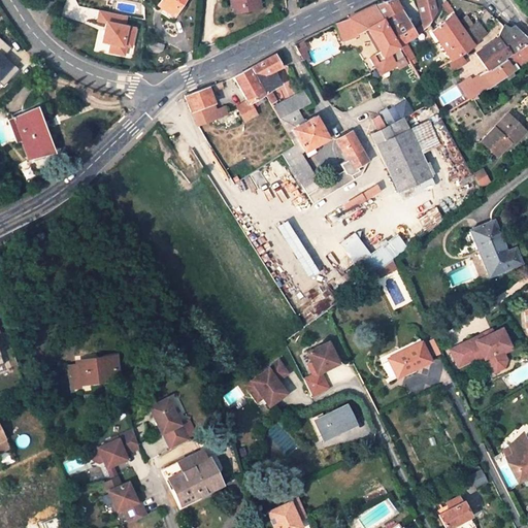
[(174,17),(184,0),(161,0),(158,5),(174,17)]
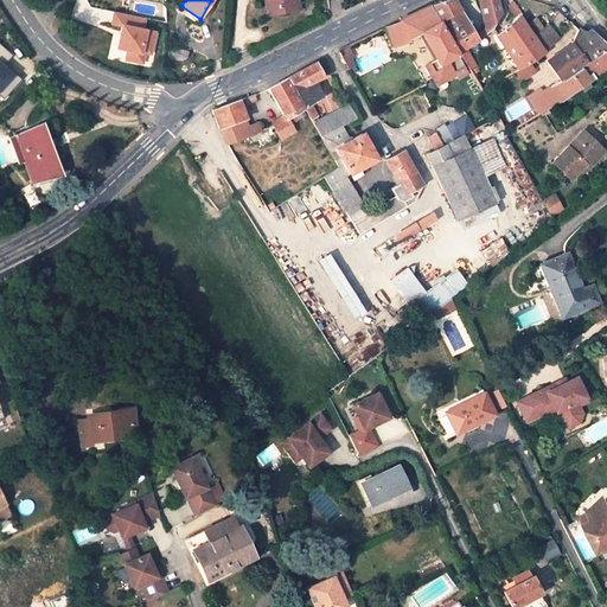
[(268,0),(270,10),(280,8),(281,14),(293,12),(291,0),(268,0)]
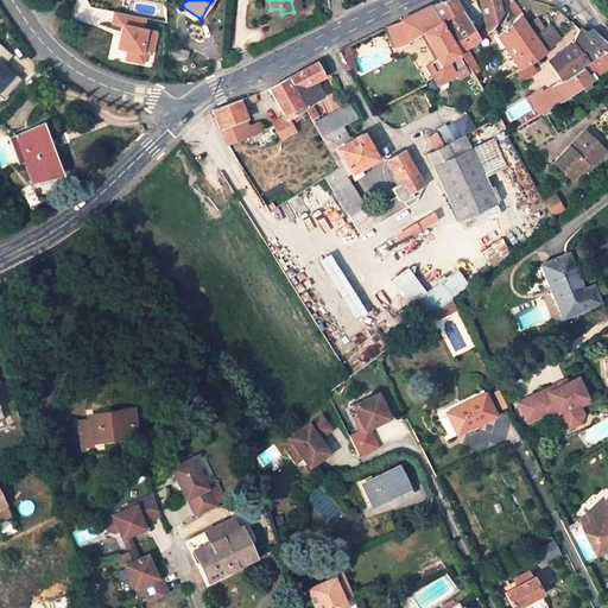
[(303,11),(301,0),(291,0),(293,12),(303,11)]
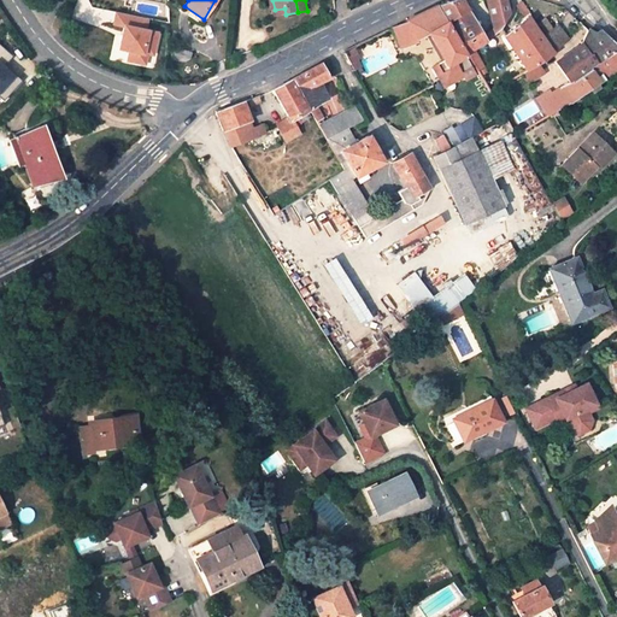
[(453,0),(438,6),(466,54),(468,54),(487,42),(483,37),(474,22),(468,10),(462,0),(453,0)]
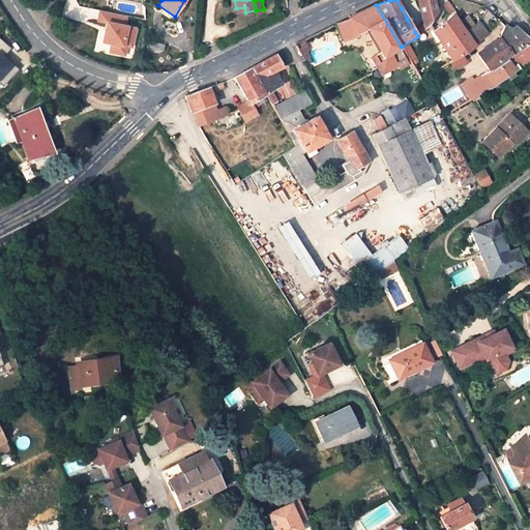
[(438,10),(435,0),(417,0),(423,24),(424,29),(430,24),(438,10)]
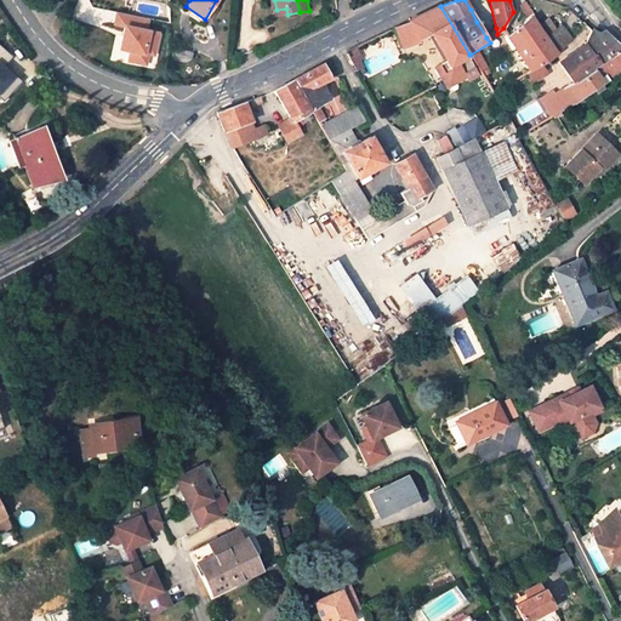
[(527,3),(520,6),(528,16),(533,12),(527,3)]
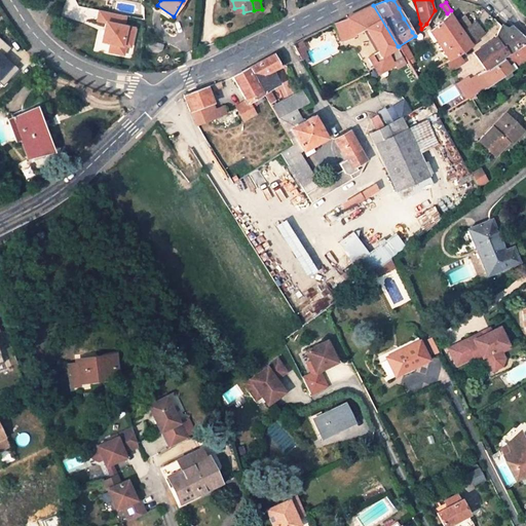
[(378,52),(374,54),(381,66),(391,61),(396,67),(405,62),(372,5),(364,9),(358,12),(366,29),(365,30),(378,52)]
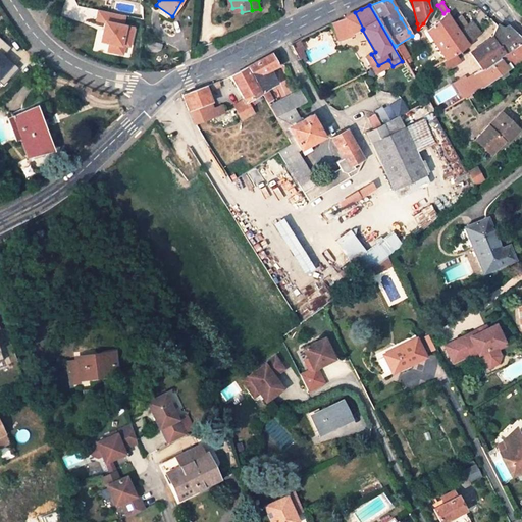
[(125,22),(127,14),(97,9),(95,20),(103,21),(100,41),(106,42),(104,52),(124,55),(125,46),(132,47),(136,23),(125,22)]
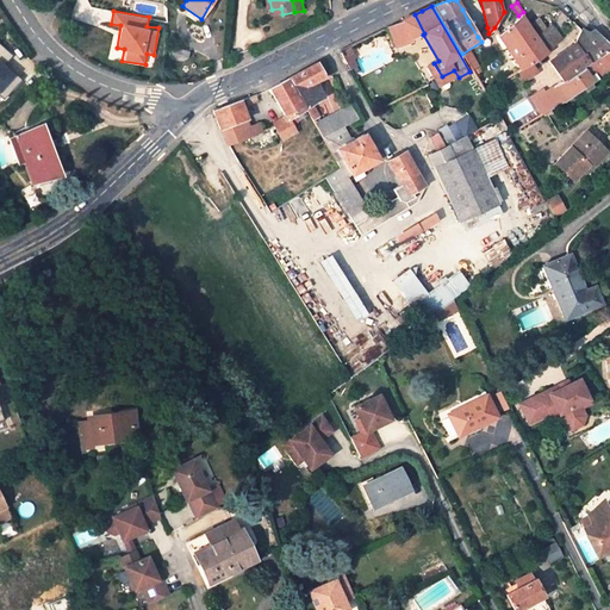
[(411,41),(423,35),(424,33),(415,14),(402,22),(411,41)]
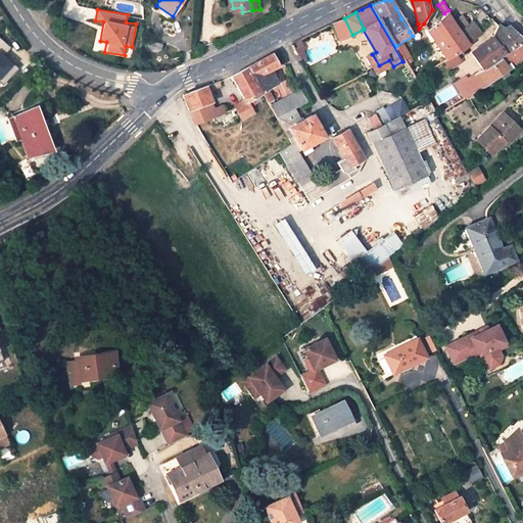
[(434,41),(457,27),(448,14),(440,20),(437,24),(428,31),(434,41)]
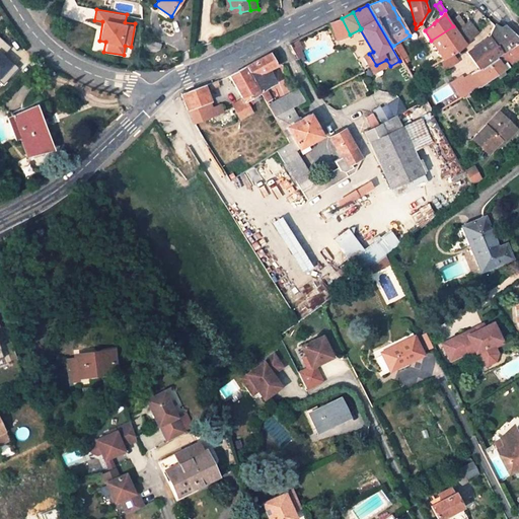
[(457,19),(455,17),(451,19),(458,29),(464,25),(461,20),(457,19)]
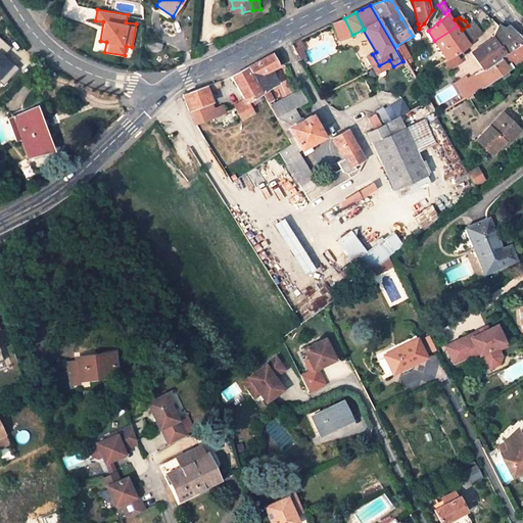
[(333,24),(340,41),(352,35),(344,19),(333,24)]
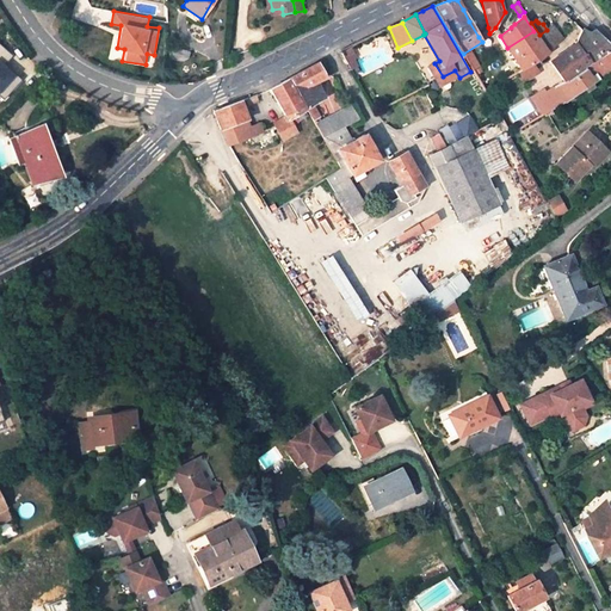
[(489,34),(488,28),(479,37),(482,42),(483,41),(489,36),(488,35),(489,34)]
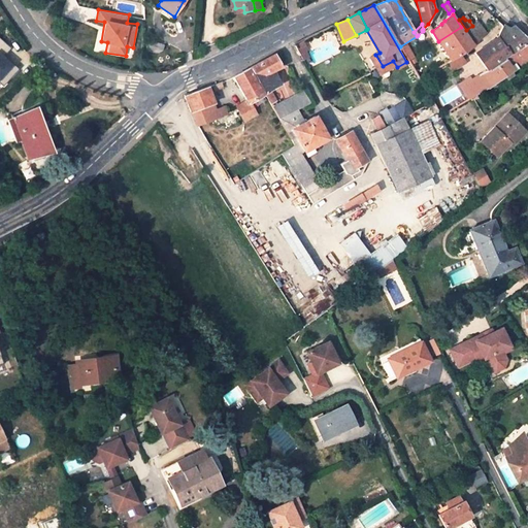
[(486,34),(479,25),(472,26),(466,30),(475,43),(486,34)]
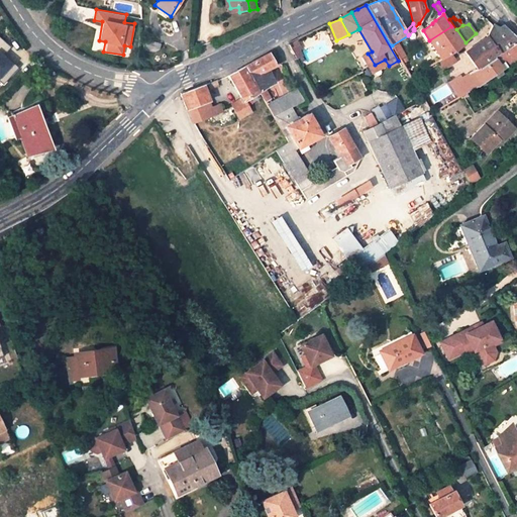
[(499,27),(493,25),(488,35),(501,53),(516,42),(516,38),(503,25),(499,27)]
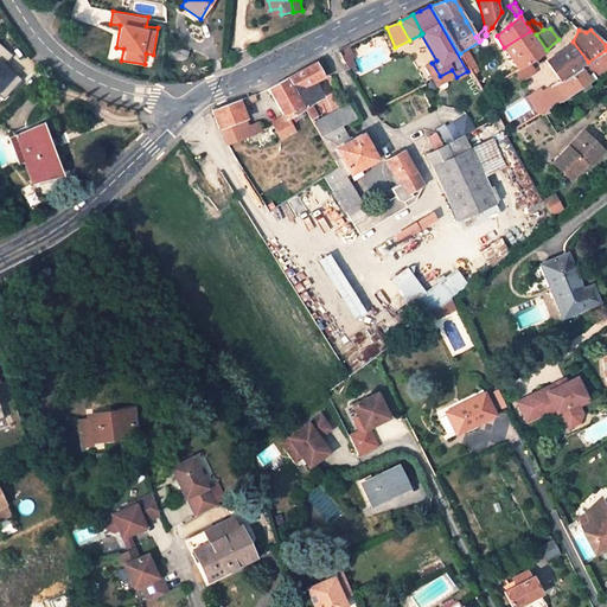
[(504,48),(519,70),(524,66),(529,63),(545,52),(530,31),(504,48)]
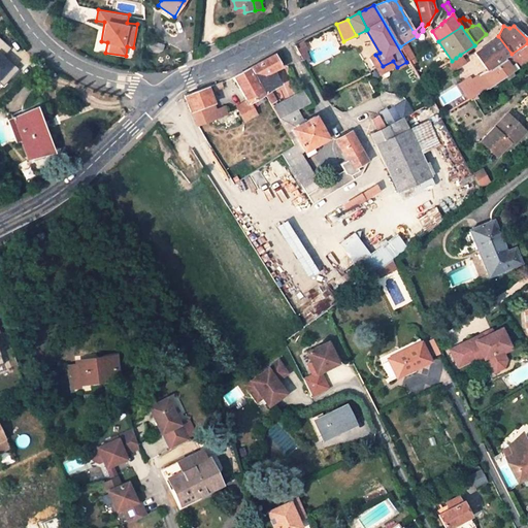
[(438,41),(432,31),(429,33),(435,42),(438,41)]
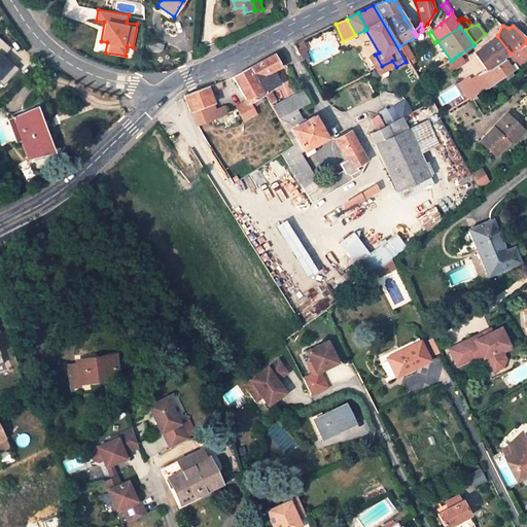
[(497,37),(475,53),(487,70),(488,70),(489,71),(506,59),(504,58),(511,54),(497,36),(497,37)]
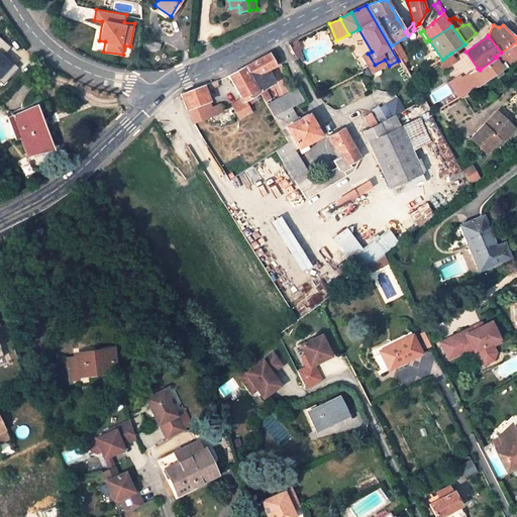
[(0,80),(4,83),(18,65),(3,54),(10,44),(0,36),(0,80)]
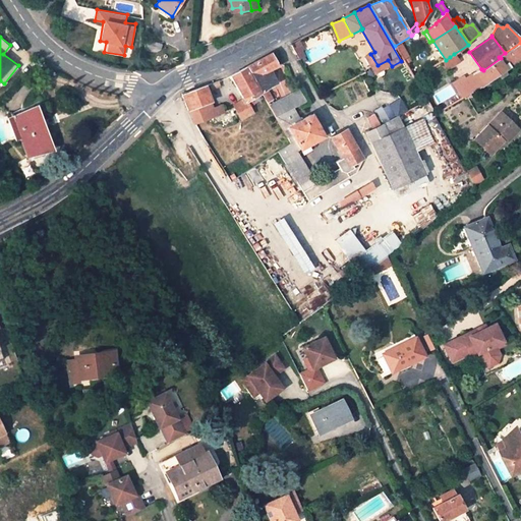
[(501,58),(483,70),(482,69),(473,74),(478,81),(481,87),(482,88),(520,60),(520,43),(505,53),(499,57),(501,58)]
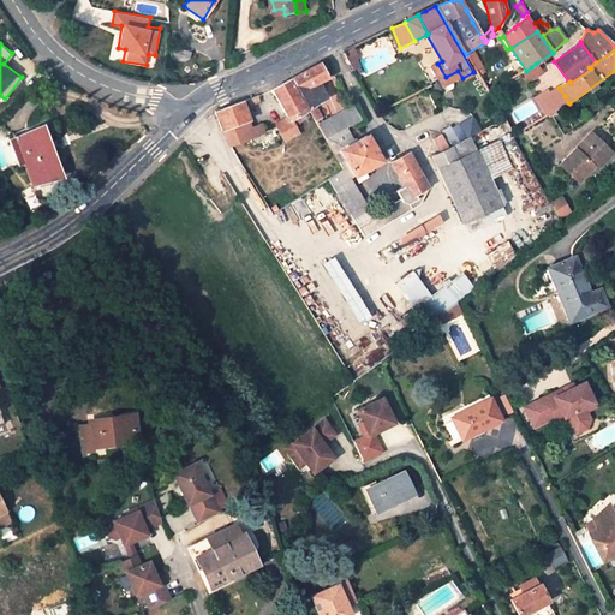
[(479,66),(472,54),(466,57),(473,69),(479,66)]
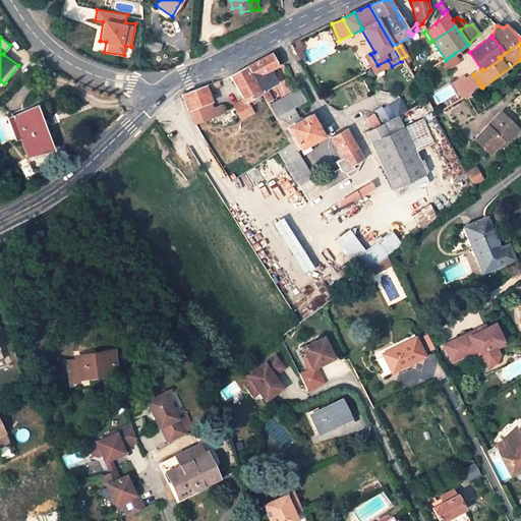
[(246,67),(267,104),(273,101),(267,90),(277,84),(269,70),(277,65),(276,64),(279,63),(280,59),(276,52),(257,61),(246,67)]
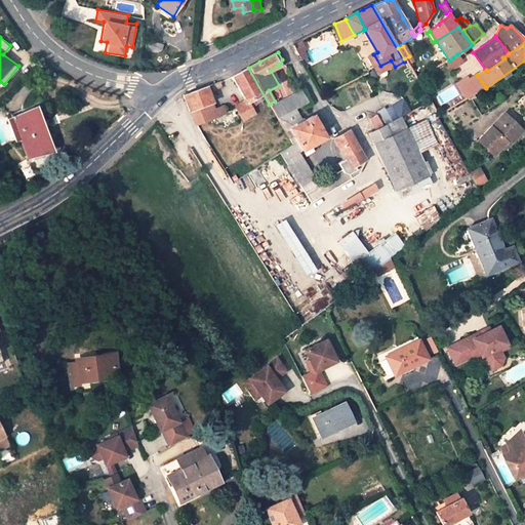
[(449,61),(445,63),(450,71),(462,63),(457,54),(453,57),(449,61)]
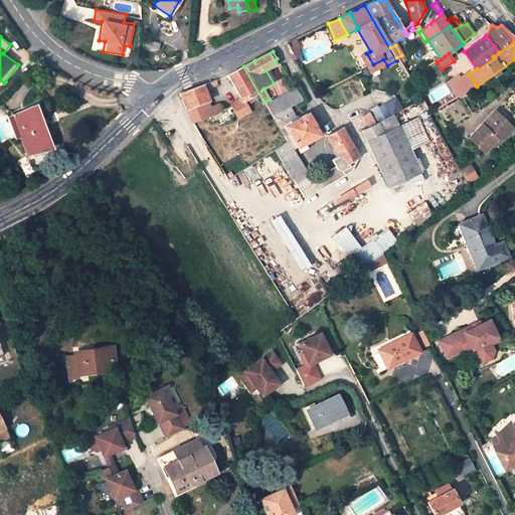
[(241,102),(231,107),(238,119),(250,112),(246,105),(260,99),(242,67),(227,76),(241,102)]
